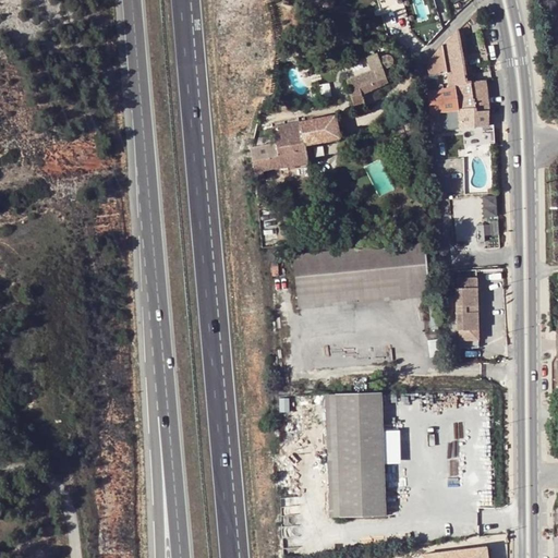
[(480,22),(477,10),(465,22),(469,26),(474,24),(480,22)]
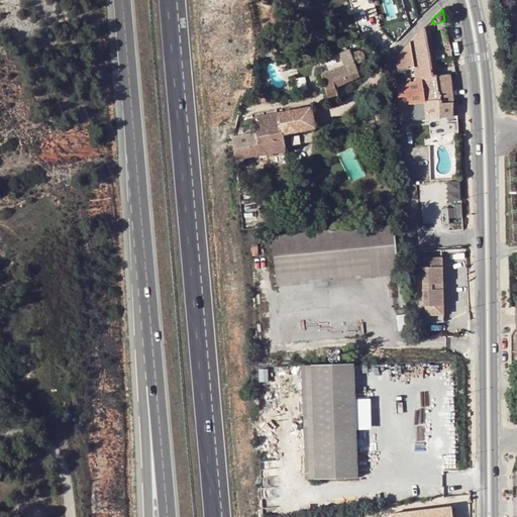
[(395,25),(384,28),(388,41),(398,37),(395,25)]
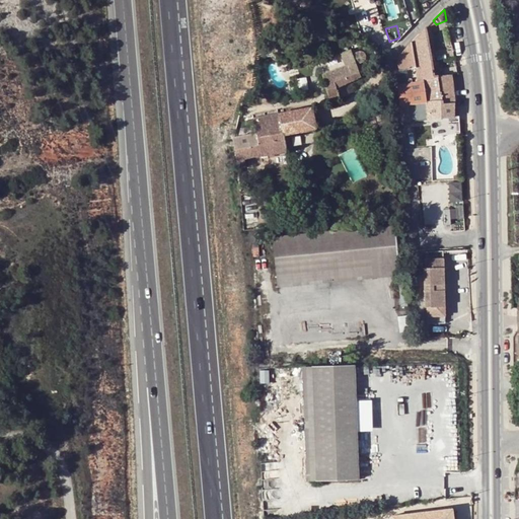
[(415,66),(432,62),(430,48),(428,40),(426,27),(398,57),(399,70),(415,66)]
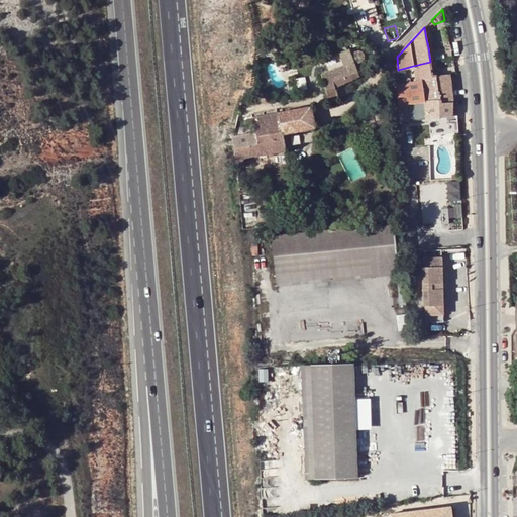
[(384,28),(377,30),(381,43),(388,41),(384,28)]
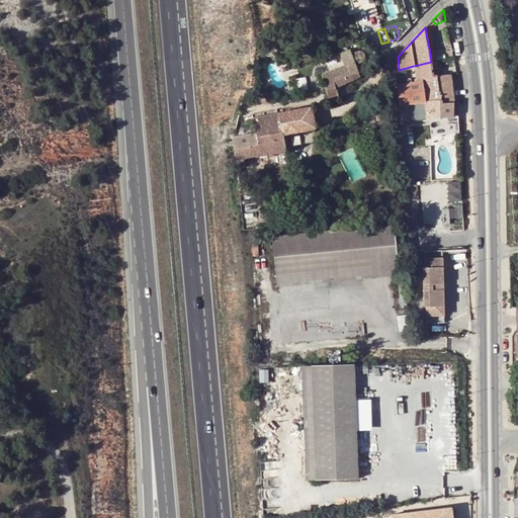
[(330,102),(340,99),(336,88),(360,76),(351,51),(340,54),(345,65),(323,74),(330,102)]
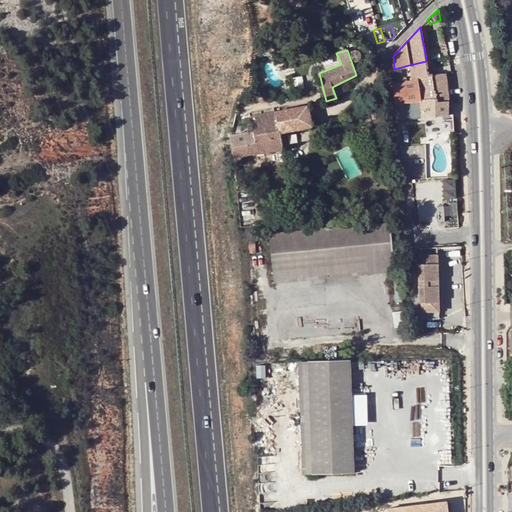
[(433,60),(426,61),(409,65),(394,69),(391,69),(392,83),(419,79),(429,78),(429,76),(428,74),(435,73),(433,60)]
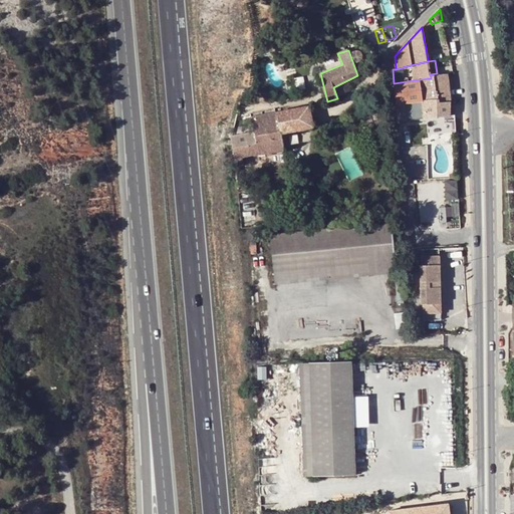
[(447,74),(431,76),(431,78),(421,79),(394,83),(396,103),(403,102),(406,120),(451,114),(451,100),(447,74)]
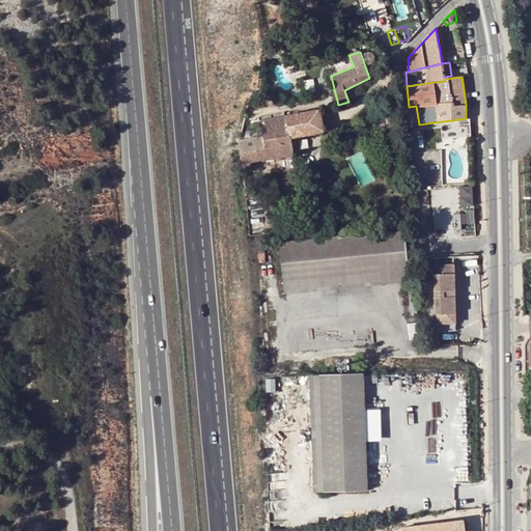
[(306,93),(316,91),(313,79),(303,81),(306,93)]
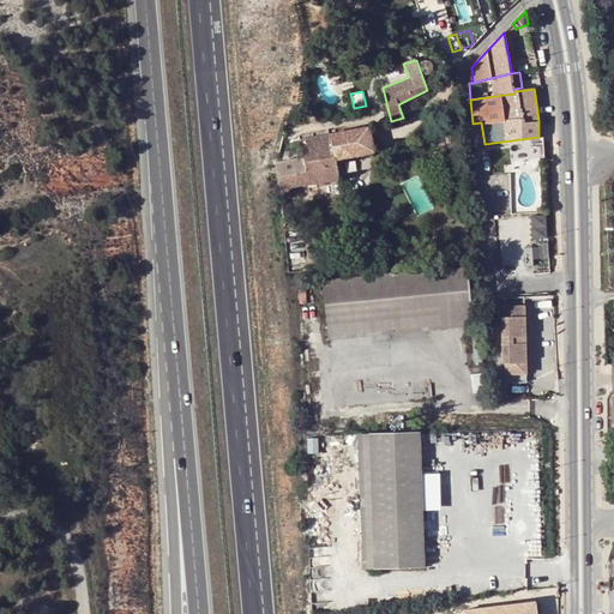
[(481,122),(473,124),(475,145),(485,144),(481,122)]
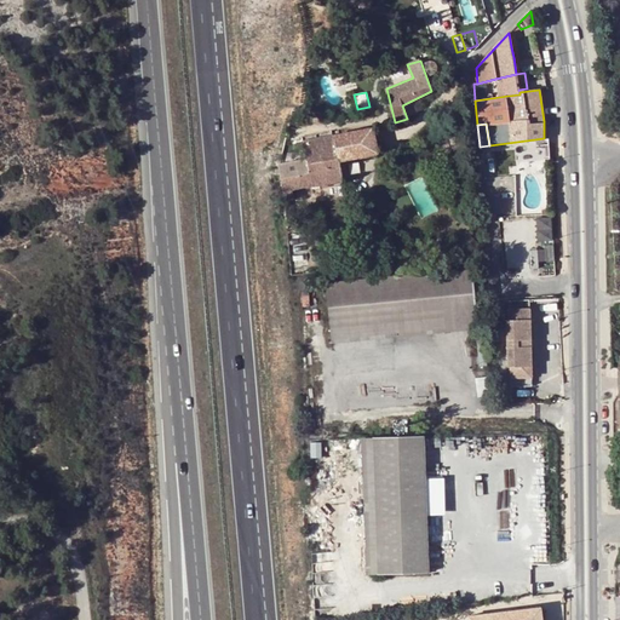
[(306,160),(277,166),(281,172),(286,199),(294,197),(293,190),(343,182),(340,162),(378,153),(373,127),(304,142),(306,160)]
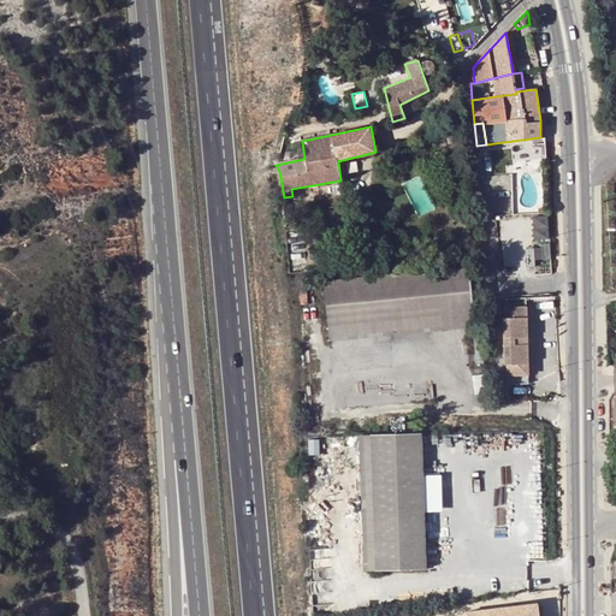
[(284,201),(284,197),(279,171),(268,172),(270,201),(284,201)]
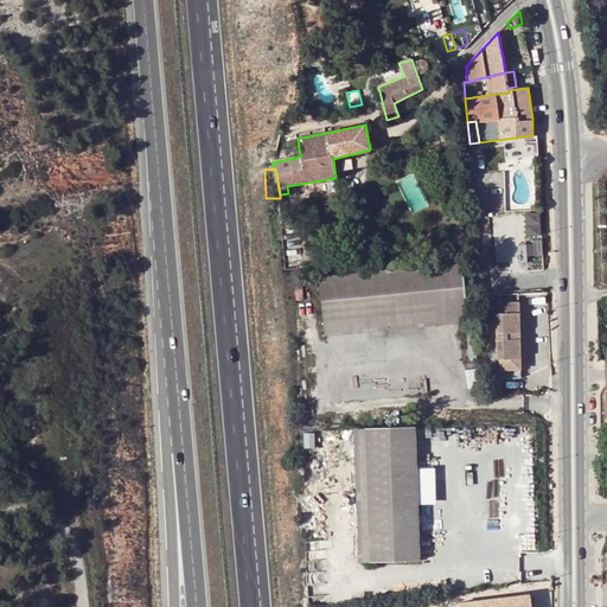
[(461,263),(319,276),(324,336),(468,323),(461,263)]
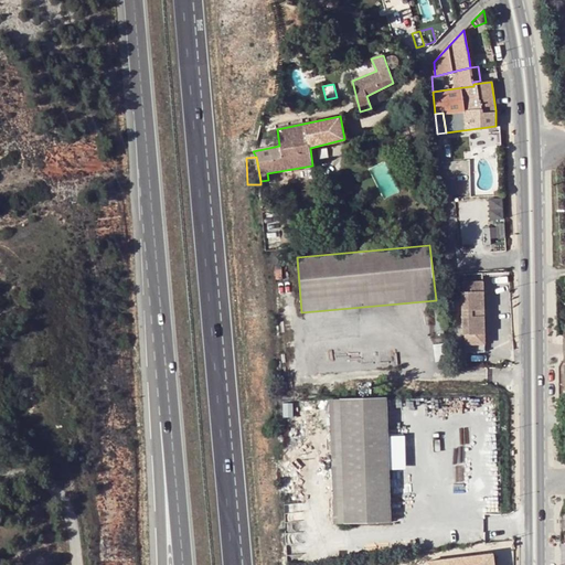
[(488,351),(482,273),(461,274),(466,334),(468,334),(469,352),(488,351)]
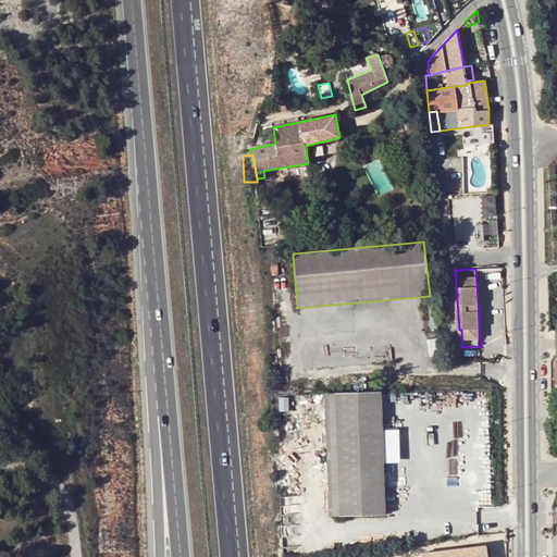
[(436,305),(428,306),(430,330),(437,329),(436,305)]
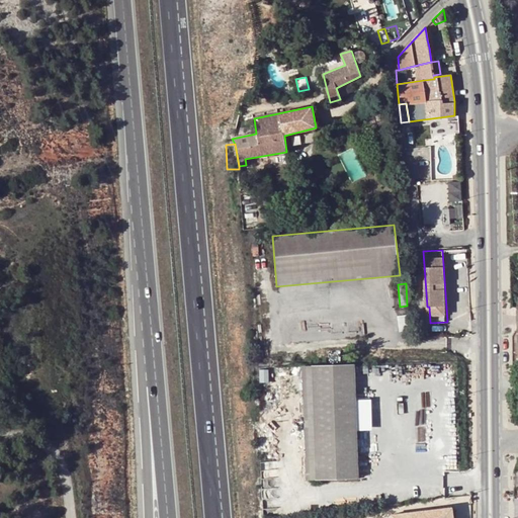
[(313,365),(317,480),(357,479),(354,363),(342,364),(328,364),(313,365)]
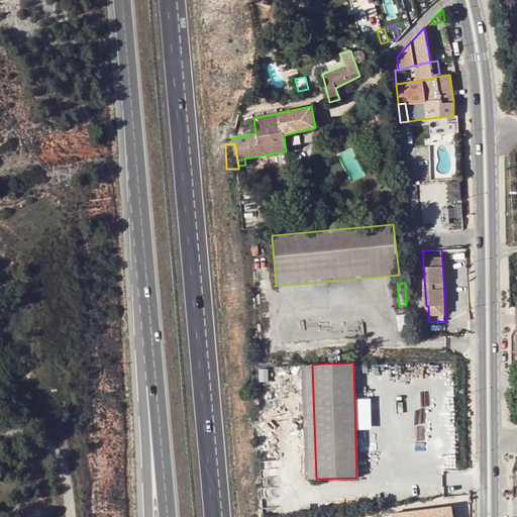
[(301,366),(305,479),(316,479),(312,365),(301,366)]
